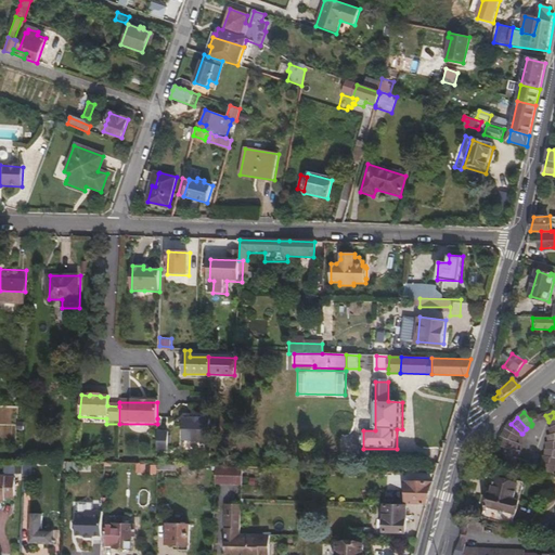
[(210,442),(211,421),(203,421),(202,418),(194,418),(193,420),(185,420),(184,441),(210,442)]
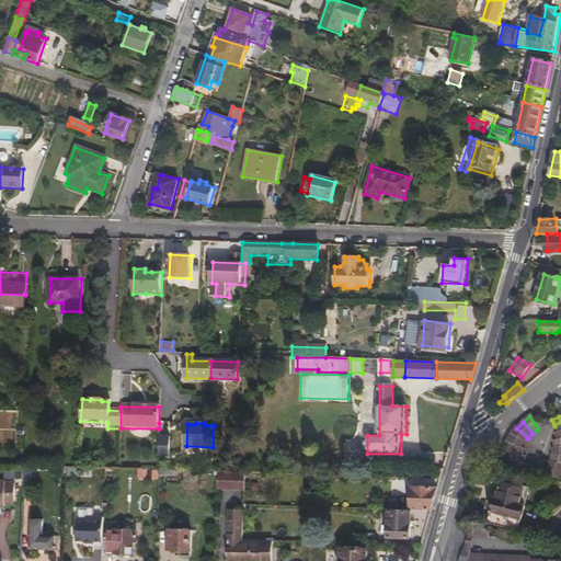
[(527,438),(516,428),(514,427),(511,434),(524,443),(524,442),(526,439),(527,438)]
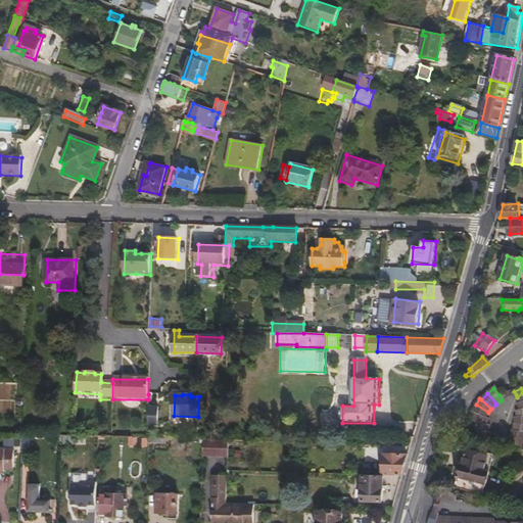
[(487,415),(488,413),(476,405),(472,413),(475,414),(486,419),(486,416),(487,415)]
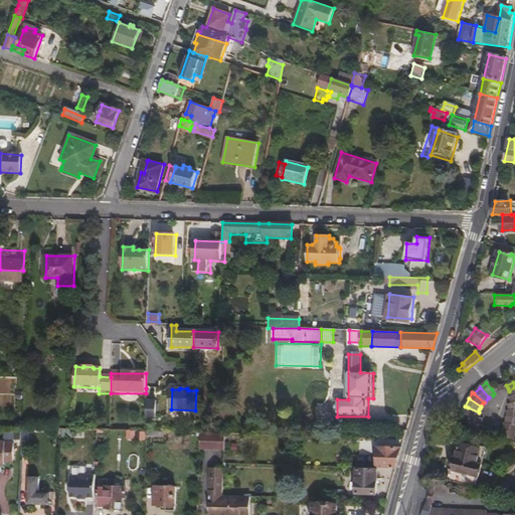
[(155,419),(155,402),(145,401),(145,419),(155,419)]
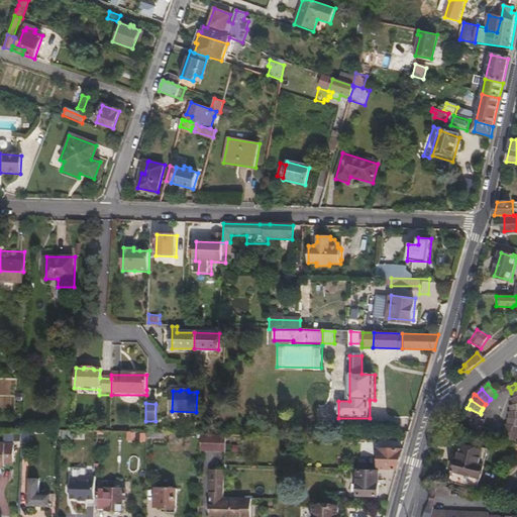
[(483,416),(483,415),(481,414),(470,409),(467,418),(469,418),(482,421),(483,416)]
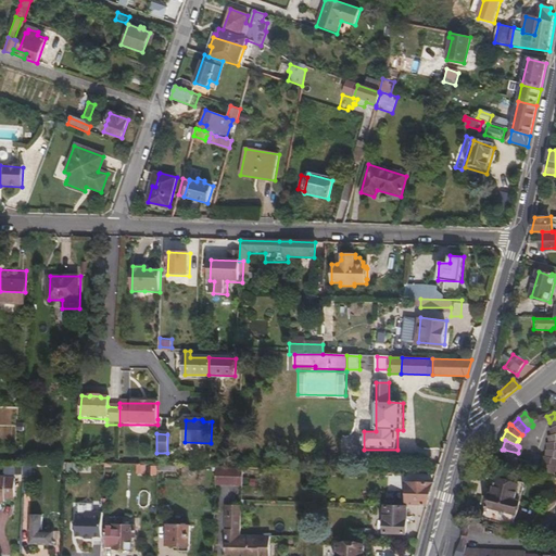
[(555,443),(548,444),(547,444),(546,447),(546,452),(555,452),(555,443)]
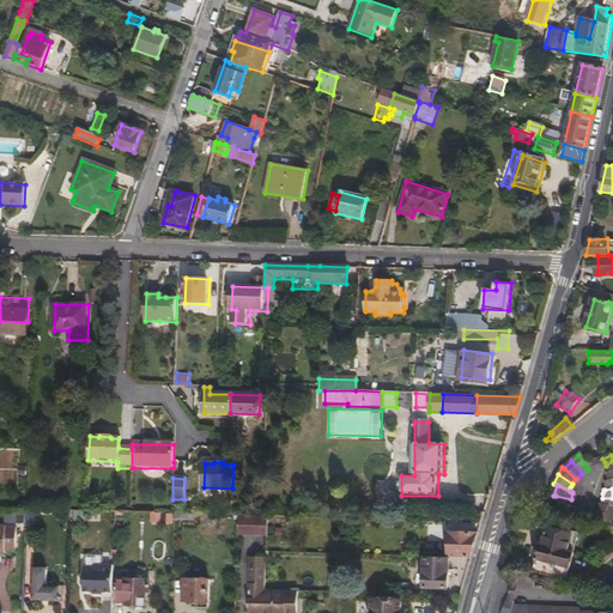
[(612,498),(602,498),(601,502),(600,505),(612,508),(612,498)]
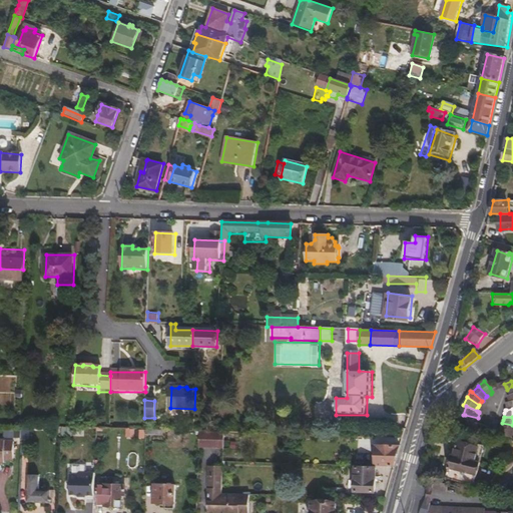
[(480,432),(481,425),(479,425),(467,422),(466,428),(480,432)]
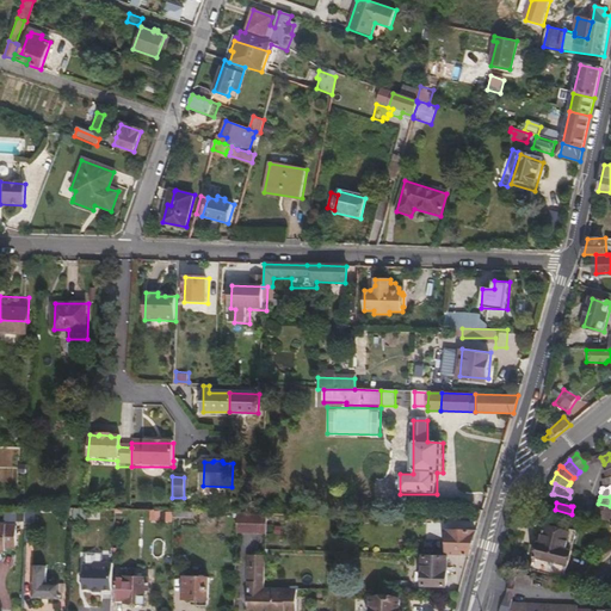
[(36,524),(36,511),(35,510),(26,510),(26,525),(35,525),(36,524)]
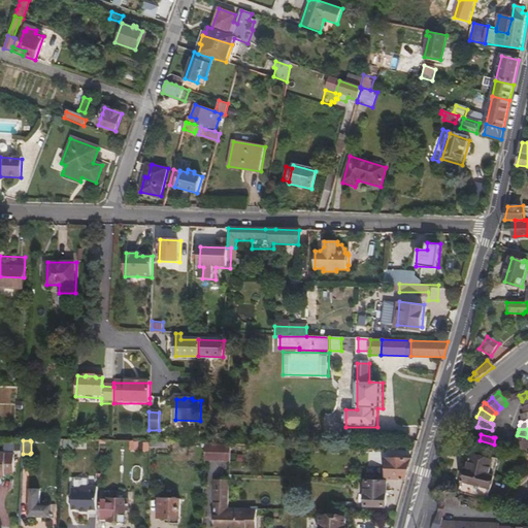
[(138,440),(138,450),(150,451),(150,441),(138,440)]
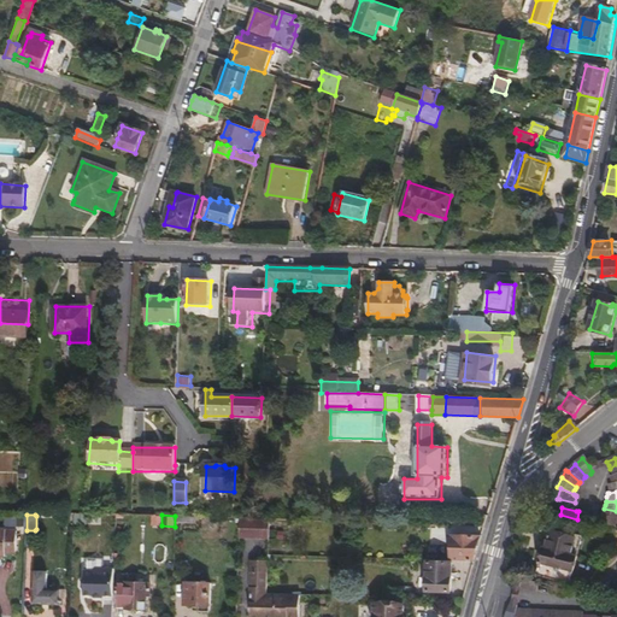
[(615,527),(616,518),(600,516),(598,515),(598,517),(597,523),(615,527)]
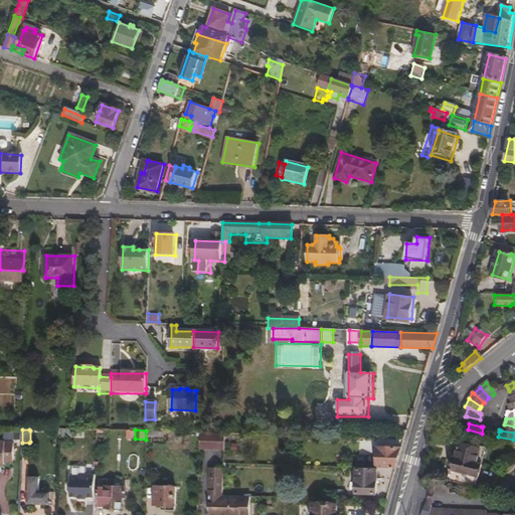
[(227,448),(228,436),(203,435),(203,447),(227,448)]
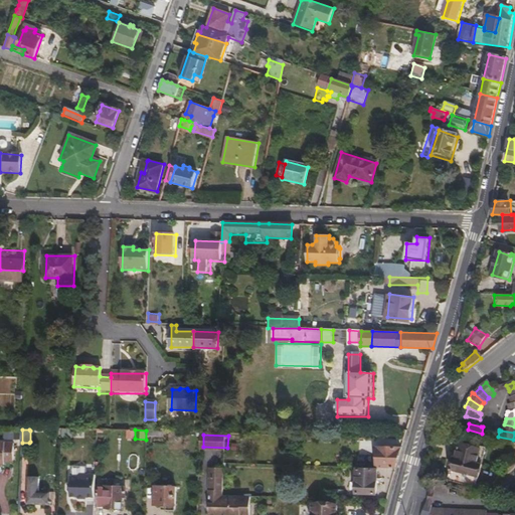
[(15,464),(16,445),(7,445),(7,443),(0,443),(0,465),(6,466),(6,463),(15,464)]
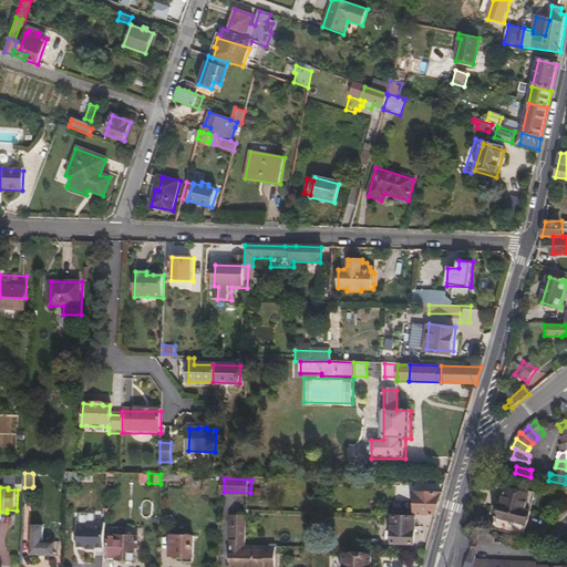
[(525,537),(532,512),(527,511),(531,495),(507,490),(502,506),(500,506),(497,508),(495,514),(496,516),(497,517),(494,529),(525,537)]
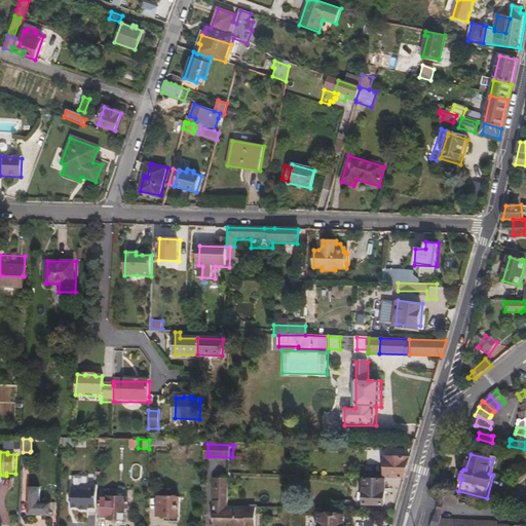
[(406,479),(411,459),(386,459),(386,475),(386,478),(406,479)]
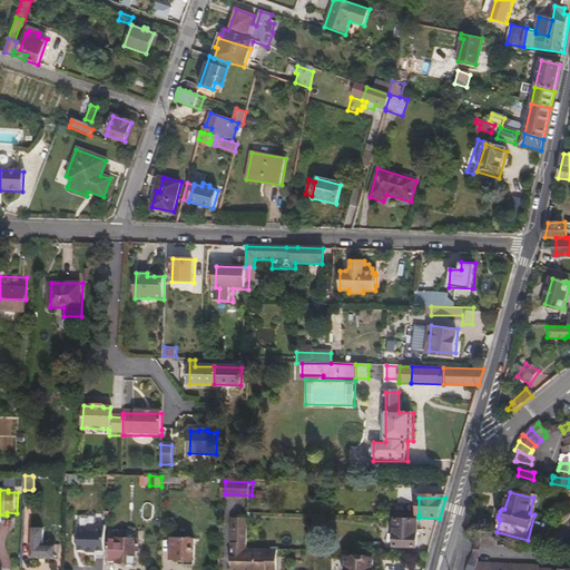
[(418,548),(418,522),(390,520),(390,547),(418,548)]
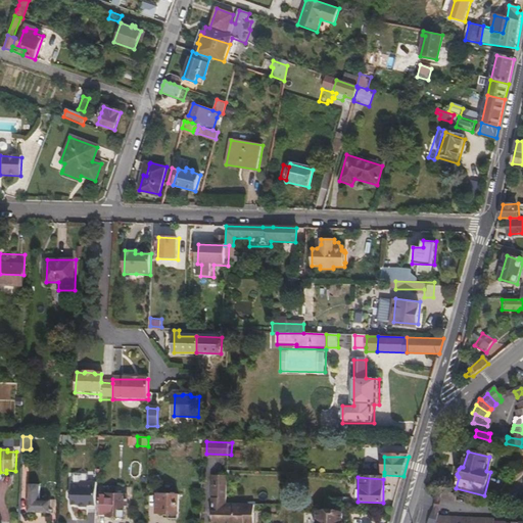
[(53,514),(54,495),(41,494),(42,482),(31,482),(30,513),(53,514)]
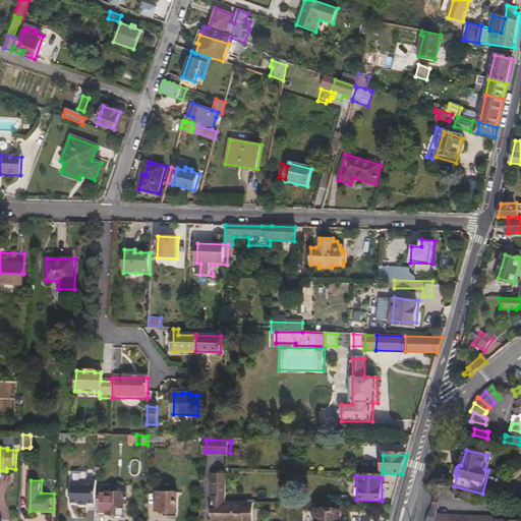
[(98,504),(99,481),(82,481),(82,483),(73,483),(73,503),(80,503),(81,505),(81,506),(90,506),(91,504),(98,504)]
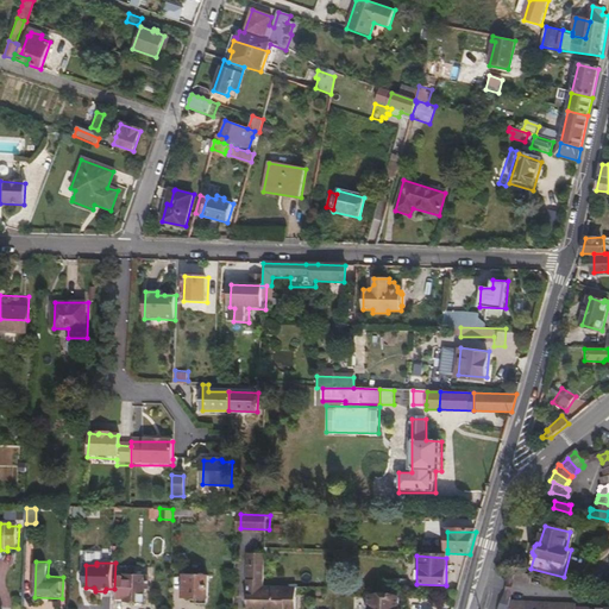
[(268,584),(268,564),(251,563),(251,584),(268,584)]
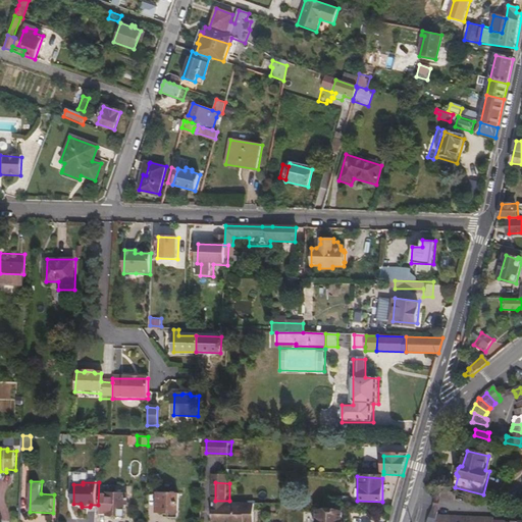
[(442,499),(445,490),(437,488),(434,497),(437,498),(442,499)]
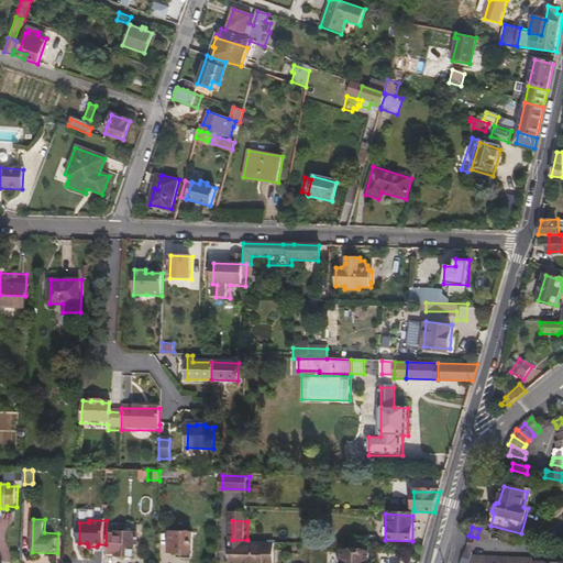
[(492,541),(494,532),(479,529),(477,538),(492,541)]
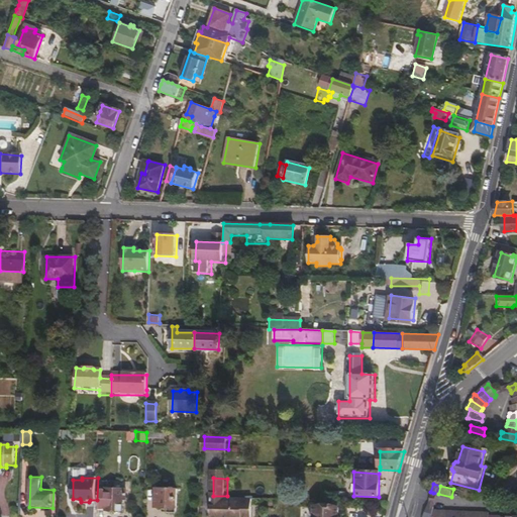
[(128,501),(129,491),(101,490),(100,511),(125,512),(126,500),(128,501)]
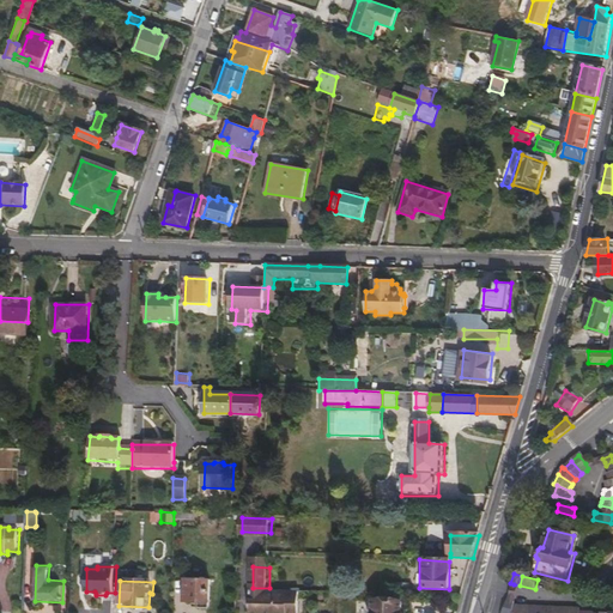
[(212,610),(213,581),(187,581),(187,604),(201,605),(201,610),(212,610)]
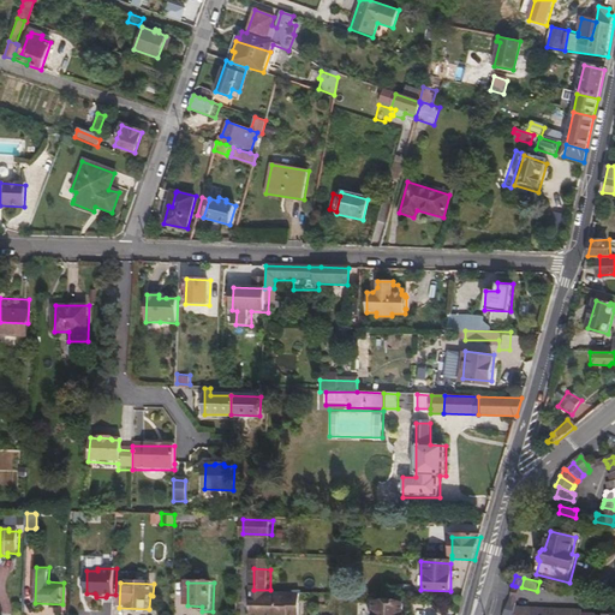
[(519,597),(521,587),(515,586),(513,595),(512,603),(517,604),(519,597)]
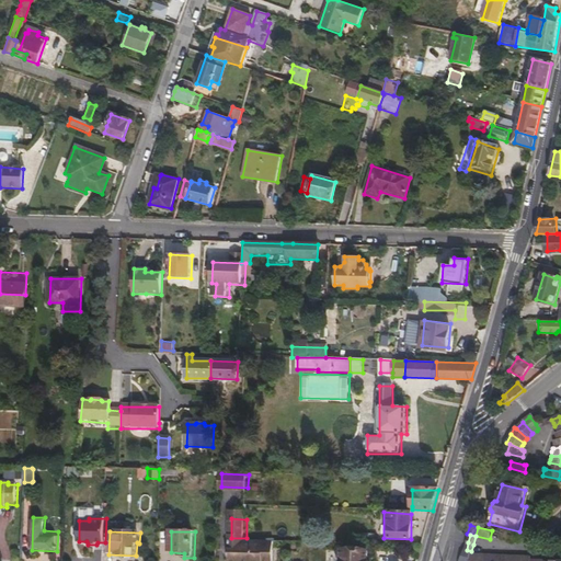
[(275,560),(276,539),(247,538),(231,538),(230,560),(249,560),(275,560)]
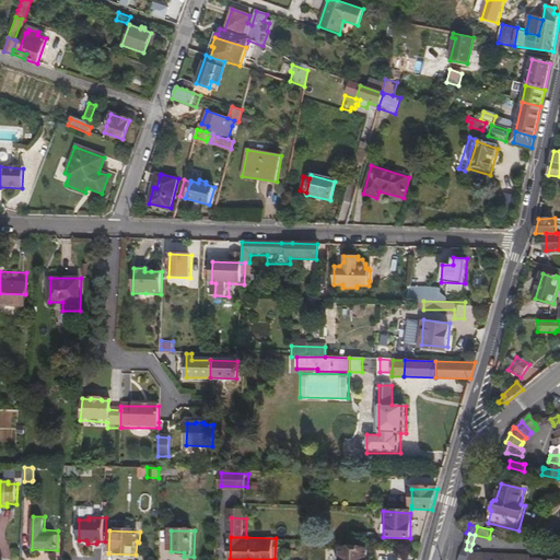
[(366,559),(368,550),(345,549),(345,559),(366,559)]
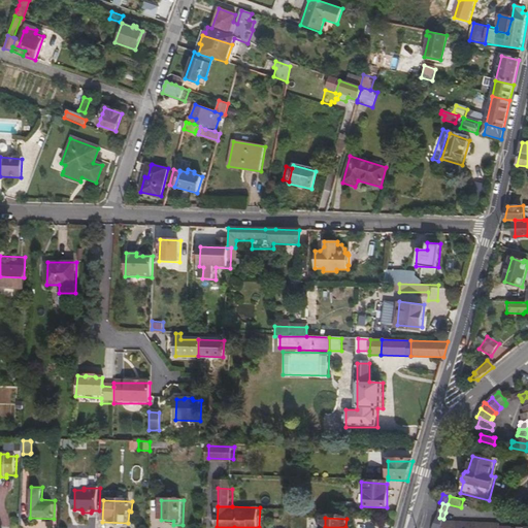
[(441,527),(443,522),(443,519),(439,518),(437,518),(434,527),(441,527)]
